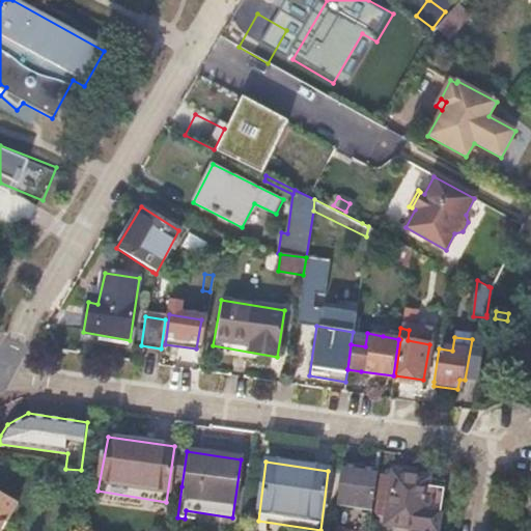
[(378,469),(342,464),(337,503),(372,507),(378,469)]
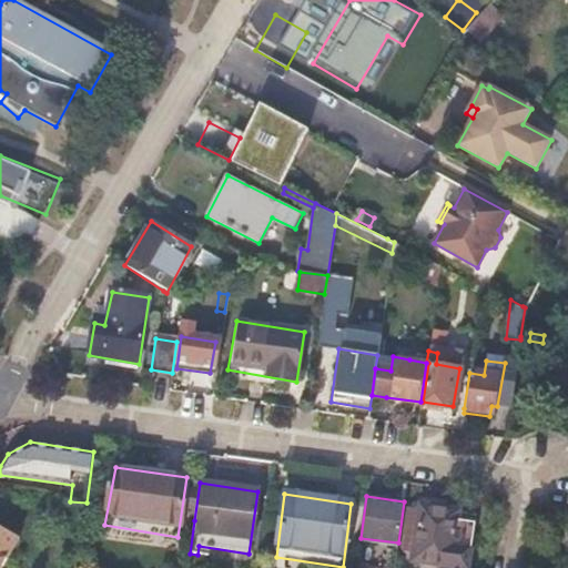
[(458,518),(458,510),(421,505),(413,560),(465,567),(468,567),(476,520),(458,518)]
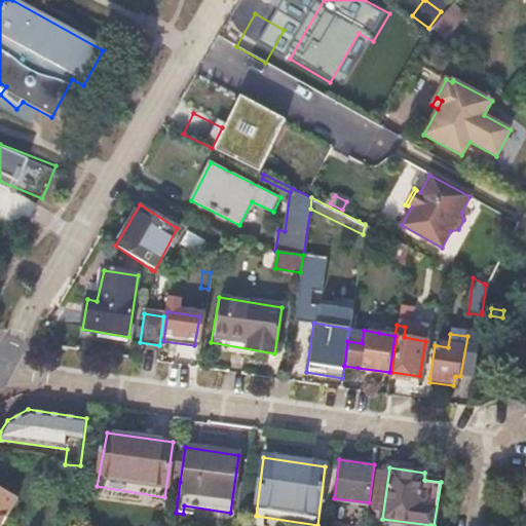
[(0,525),(4,525),(16,502),(0,493),(0,525)]
